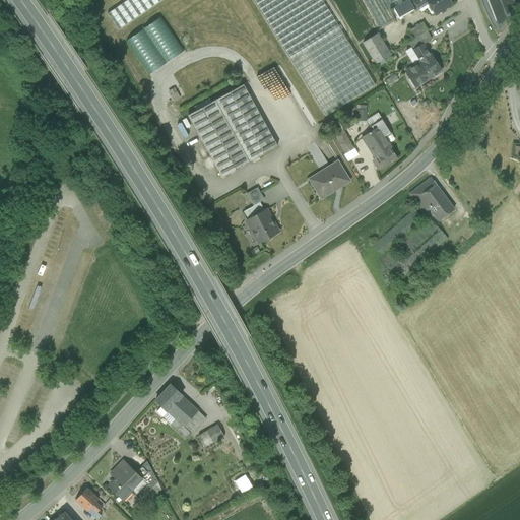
[(127,0),(107,14),(119,30),(163,0),(127,0)]
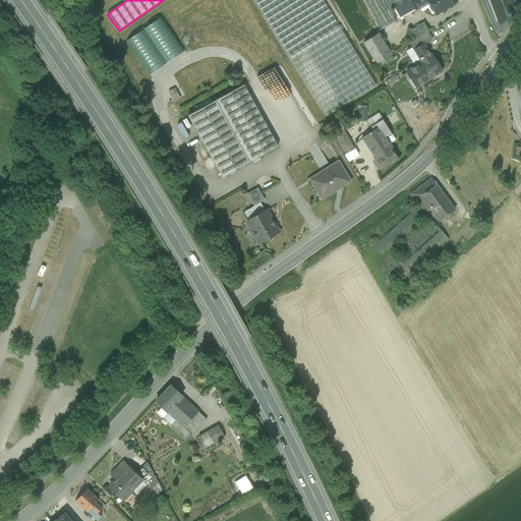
[(322,0),(252,0),(288,57),(339,26),(322,0)]
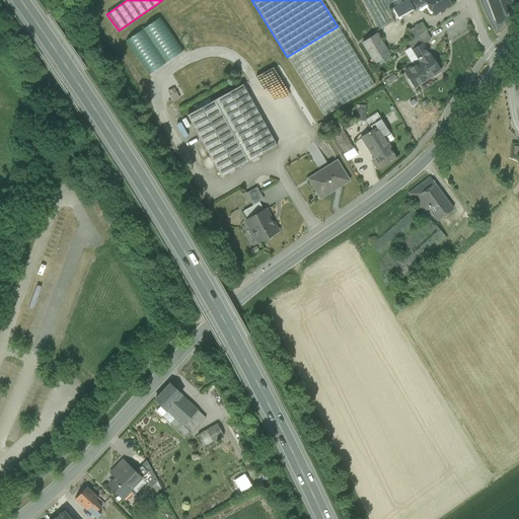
[(394,21),(382,0),(361,0),(378,30),(394,21)]
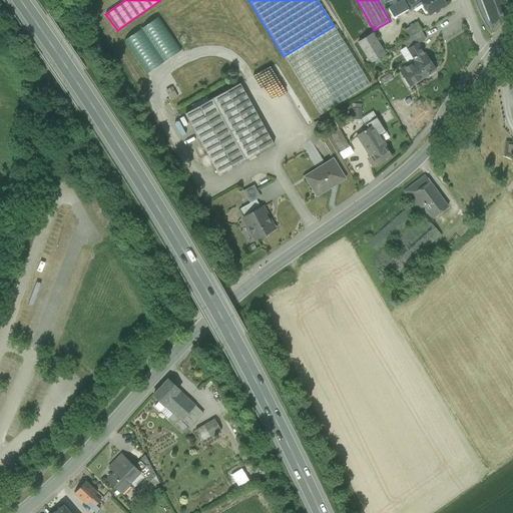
[(409,10),(403,0),(382,0),(393,19),(409,10)]
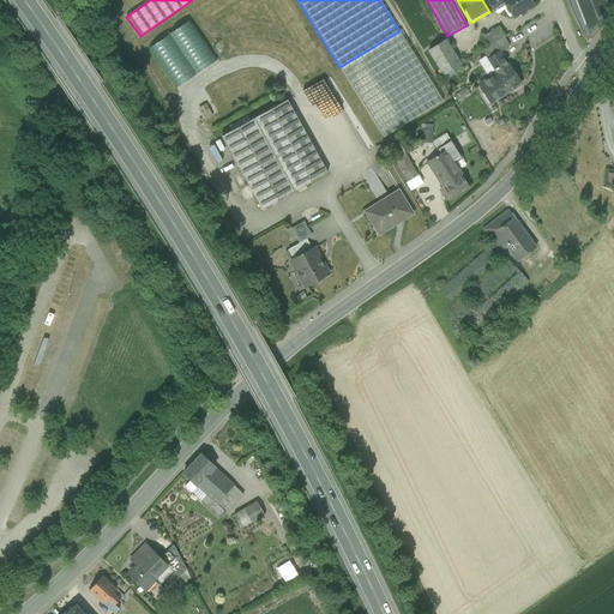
[(486,0),(493,10),(504,4),(503,1),(501,0),(486,0)]
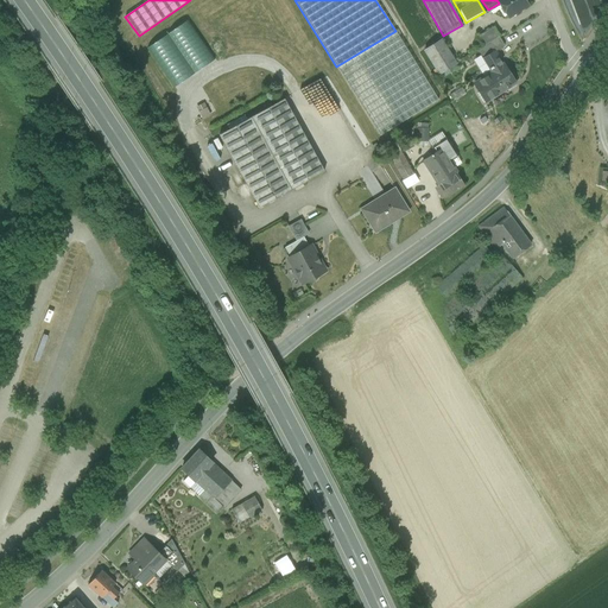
[(529,4),(525,0),(496,0),(498,1),(499,4),(508,17),(529,4)]
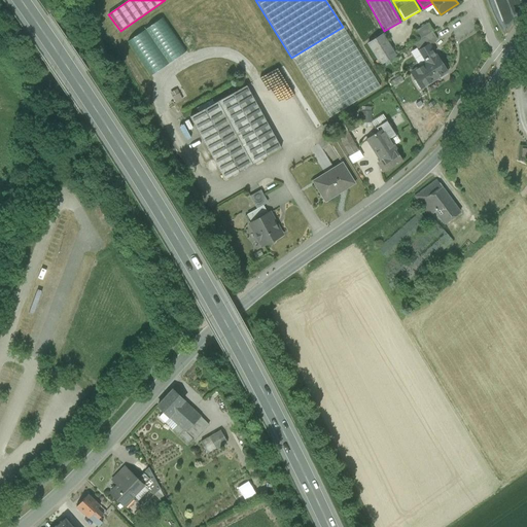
[(163,18),(128,41),(151,76),(186,51),(163,18)]
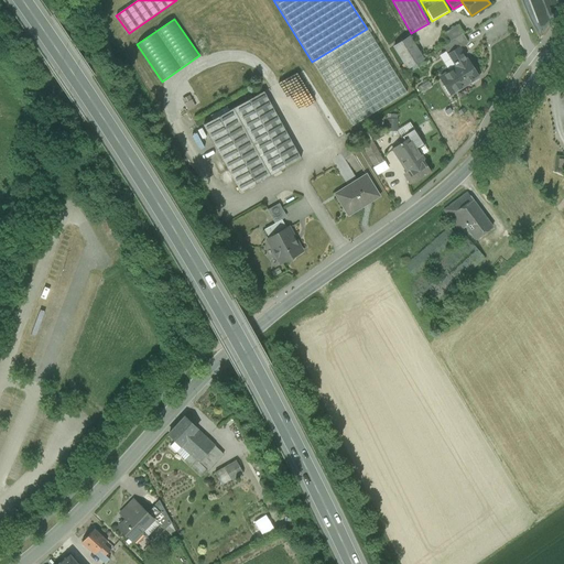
[(457,25),(443,34),(448,43),(463,34),(457,25)]
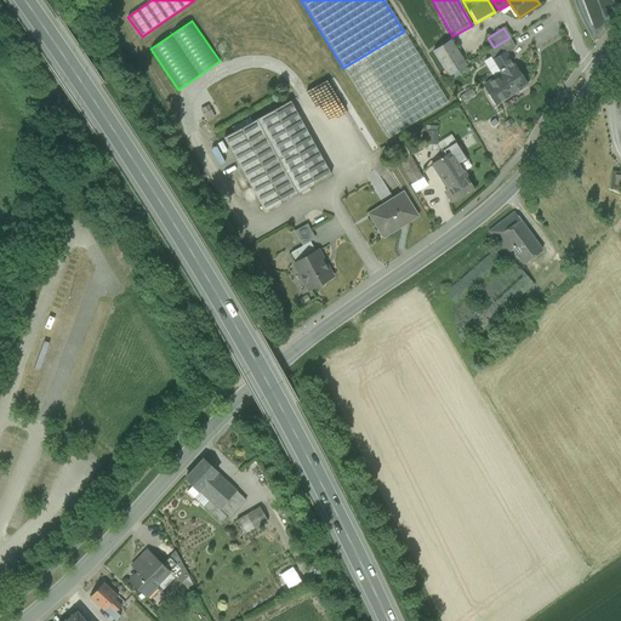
[(494,47),(488,51),(493,60),(505,52),(505,53),(516,47),(510,38),(494,47)]
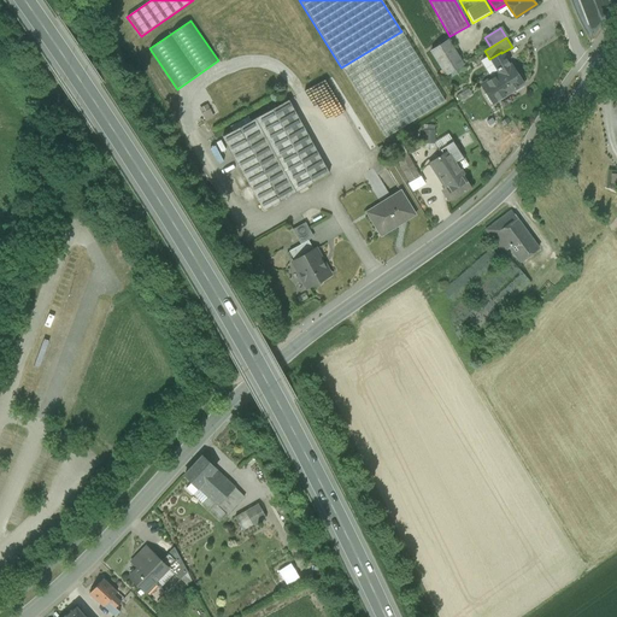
[(448,41),(432,51),(446,74),(463,64),(448,41)]
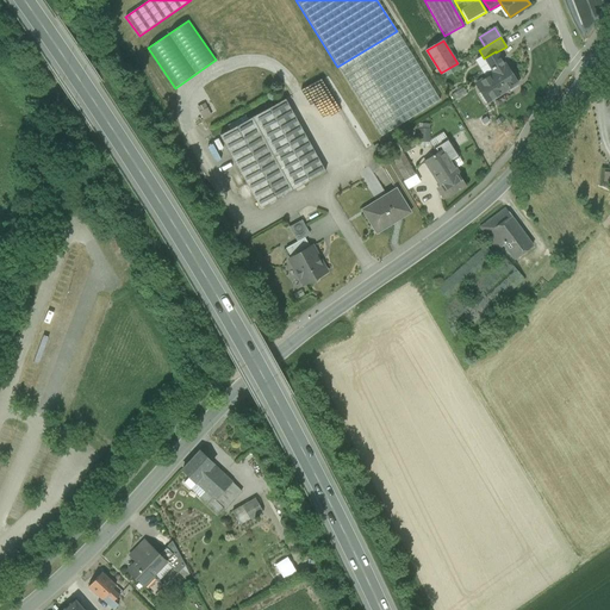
[(496,53),(496,51),(484,58),(492,72),(495,69),(496,73),(492,75),(491,75),(475,83),(487,103),(517,83),(506,67),(505,67),(496,53)]
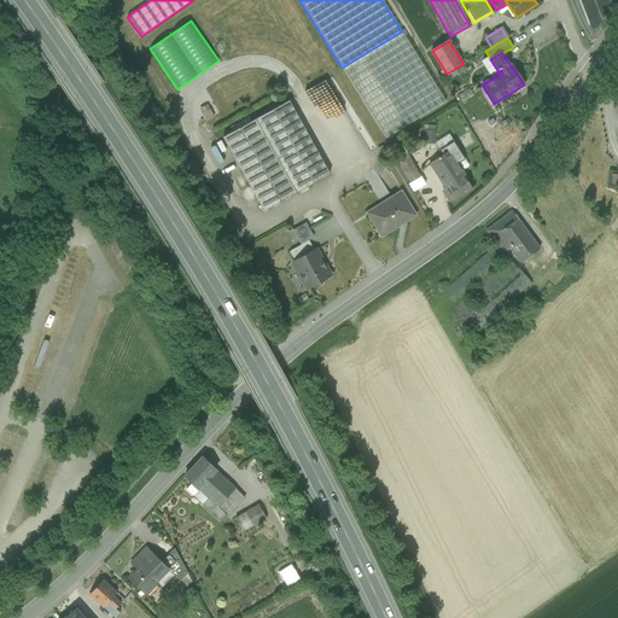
[(289,100),(223,136),(264,211),(330,174),(289,100)]
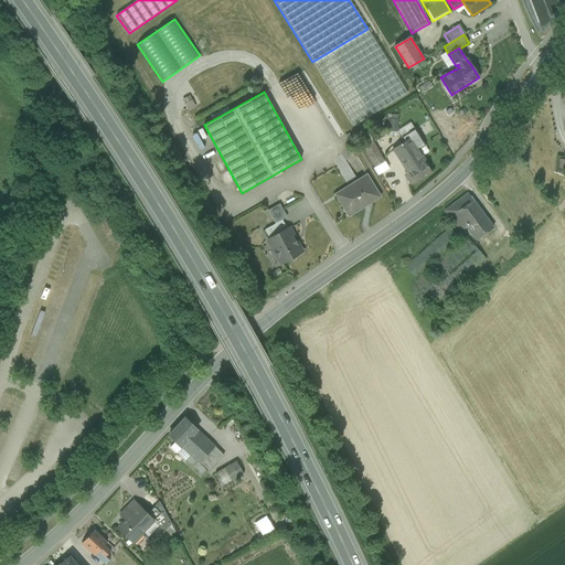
[(414,129),(402,137),(406,142),(394,150),(411,176),(407,179),(411,184),(415,182),(432,172),(417,150),(425,146),(414,129)]
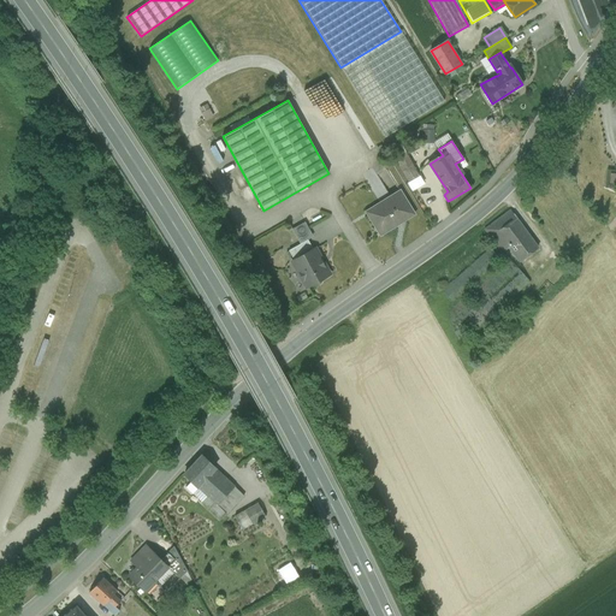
[(390,149),(395,159),(406,153),(401,143),(390,149)]
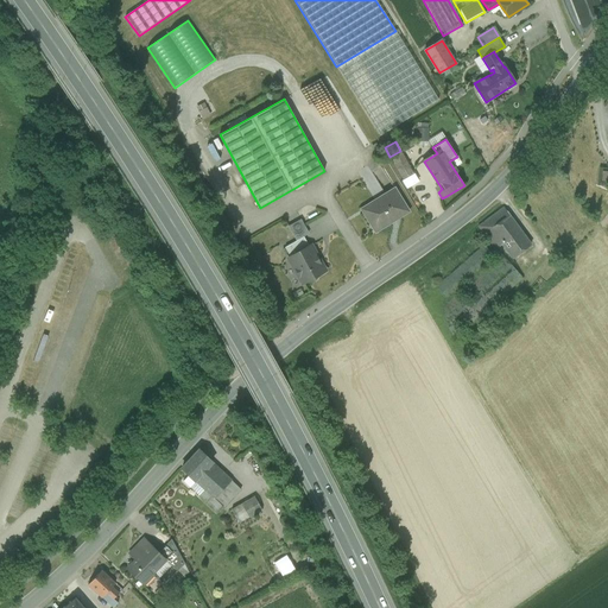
[(390,157),(394,164),(405,158),(400,151),(390,157)]
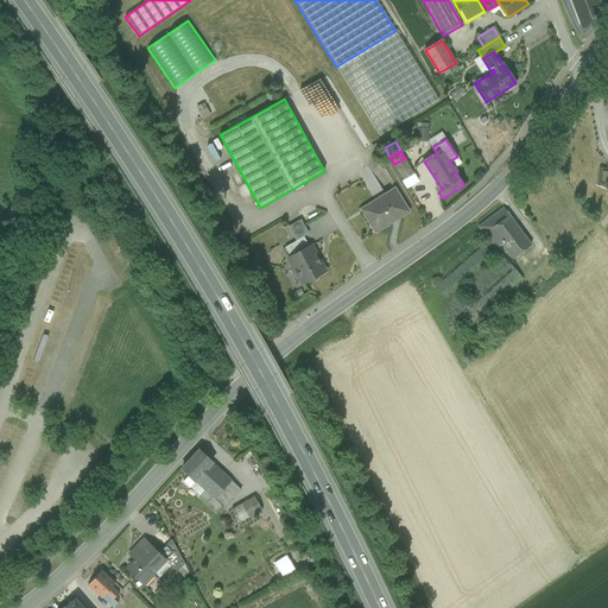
[(407,162),(397,168),(400,175),(411,169),(407,162)]
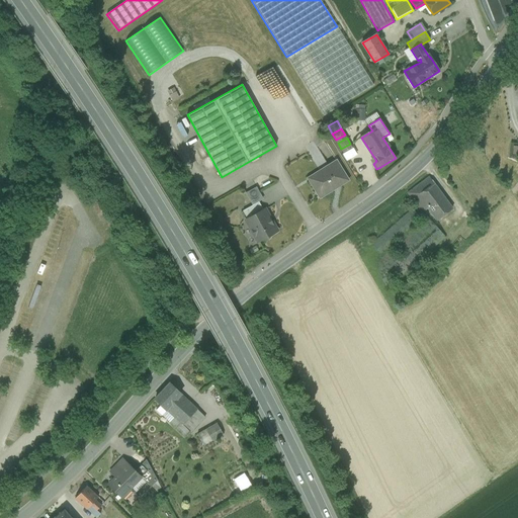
[(517,143),(511,142),(508,152),(517,154),(517,143)]
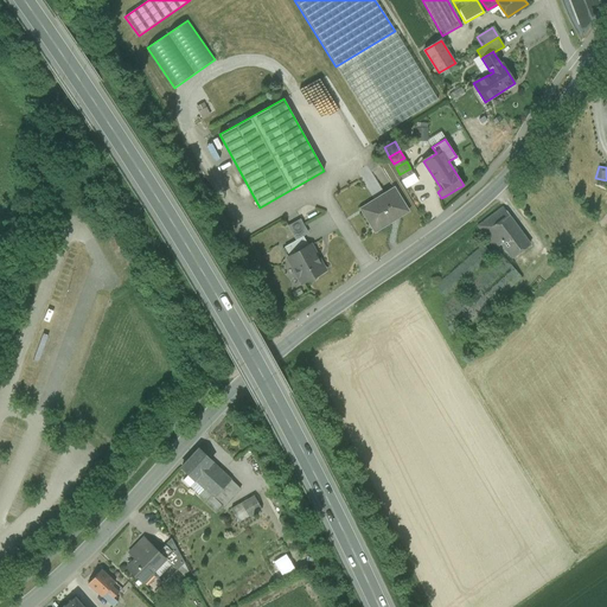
[(410,168),(400,174),(403,179),(414,173),(410,168)]
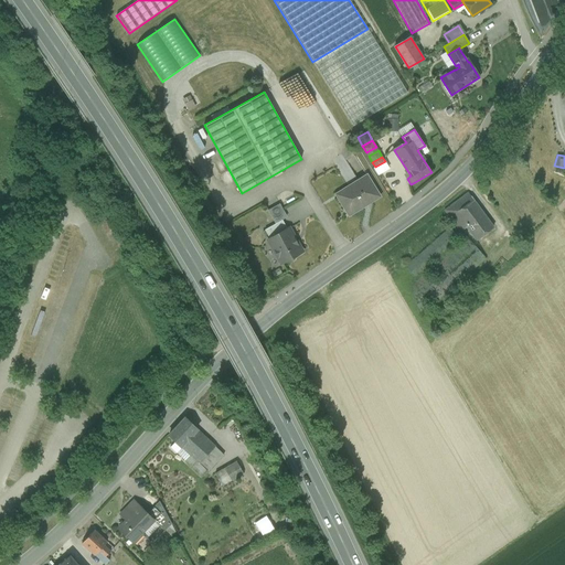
[(368,176),(358,181),(360,184),(338,199),(349,216),(381,196),(368,176)]
